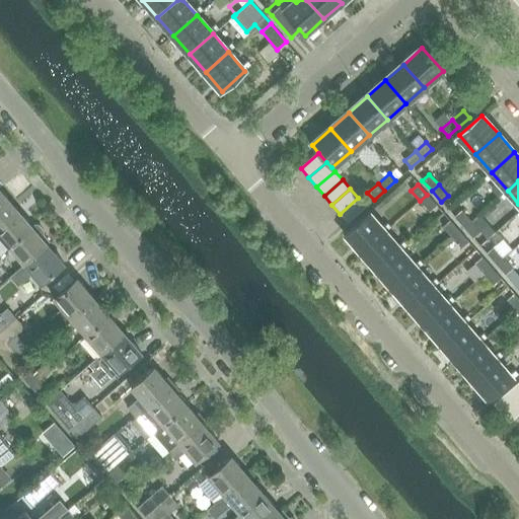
[(0,190),(0,222),(16,208),(0,190)]
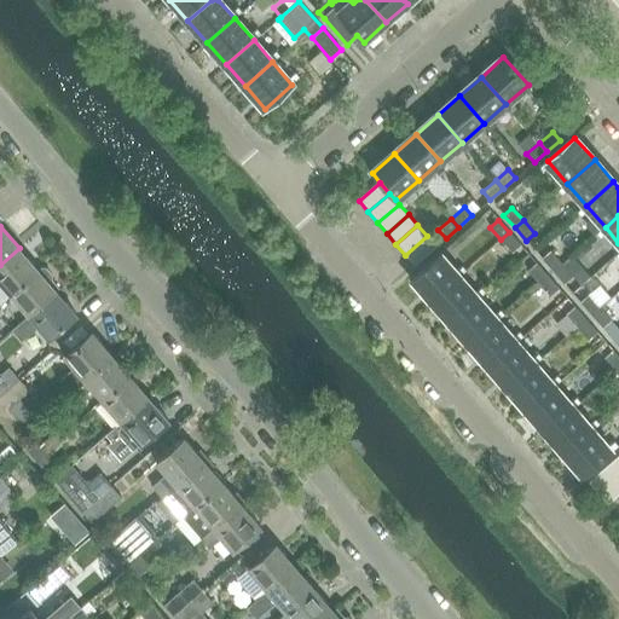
[(509,232),(501,239),(513,253),(520,246),(509,232)]
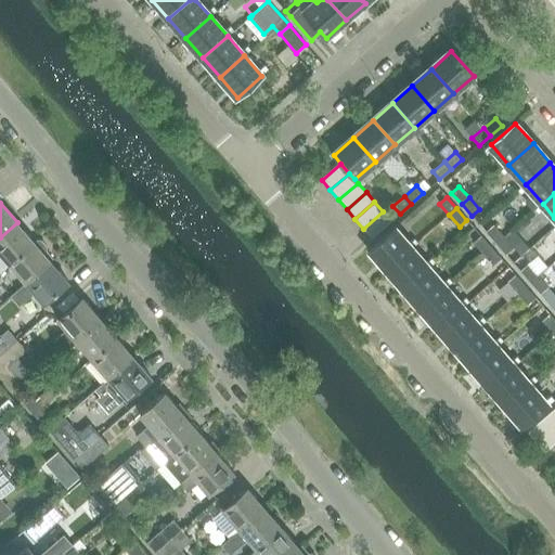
[(383,211),(363,229),(372,239),(391,221),(383,211)]
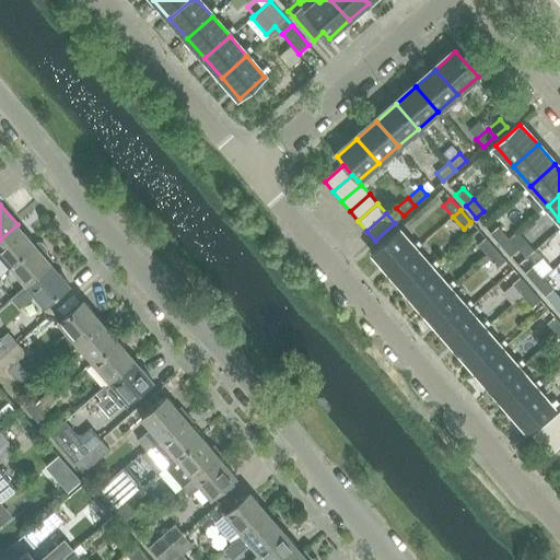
[(0,256),(1,256),(10,266),(35,244),(18,224),(0,240),(0,256)]
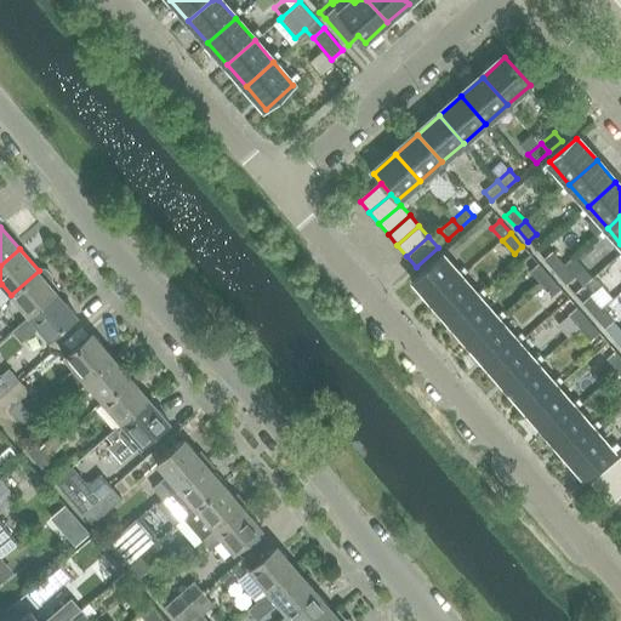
[(543,260),(554,272),(563,265),(552,252),(543,260)]
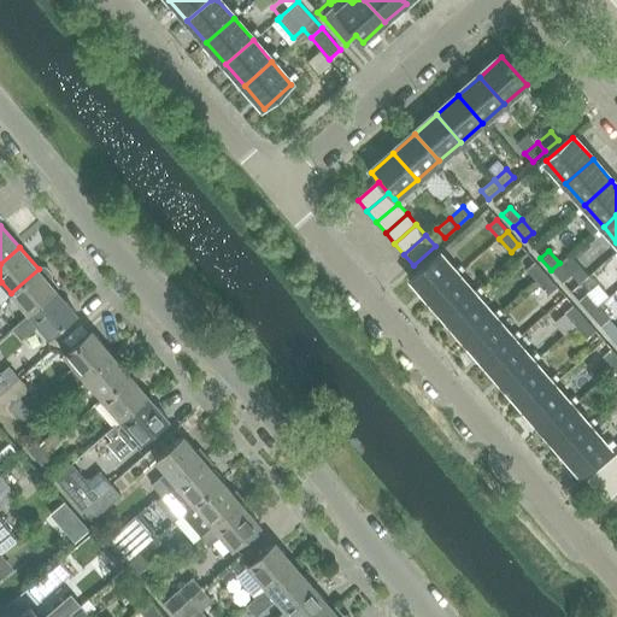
[(410,278),(429,300),(457,276),(438,253),(410,278)]
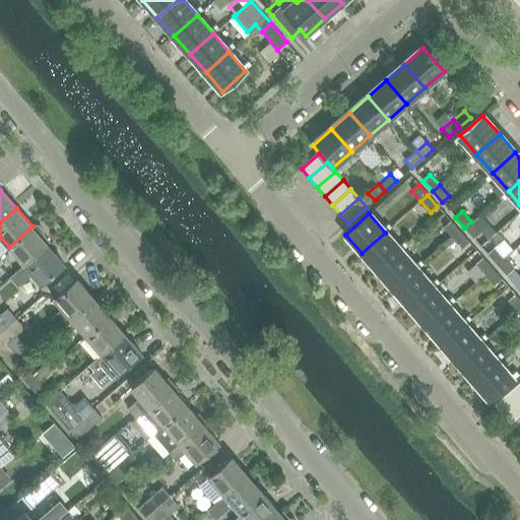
[(444,228),(453,238),(460,232),(451,221),(444,228)]
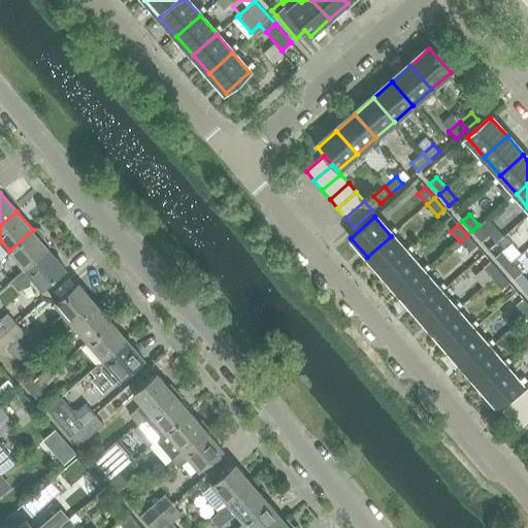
[(479,225),(471,231),(482,242),(488,236),(479,225)]
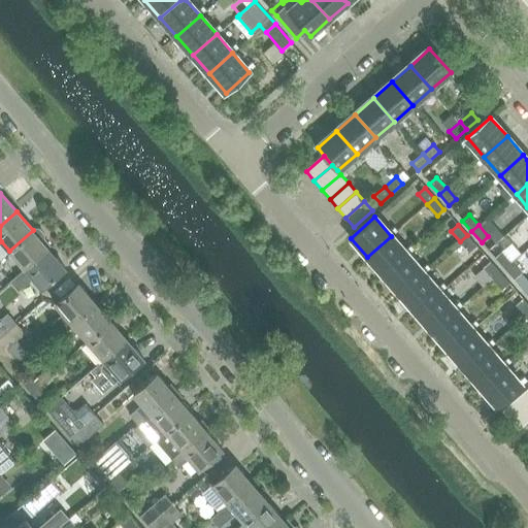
[(25,268),(26,268),(48,249),(42,241),(44,238),(45,235),(40,229),(36,229),(33,231),(33,230),(9,251),(25,268)]
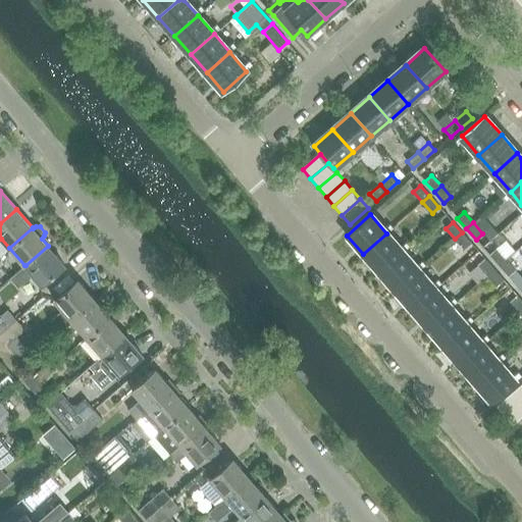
[(462,232),(455,239),(464,250),(471,244),(462,232)]
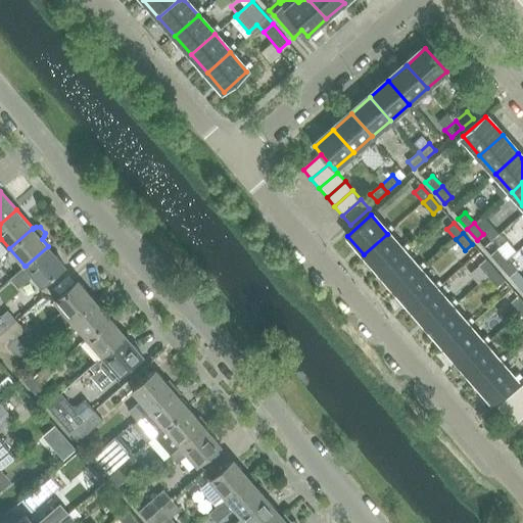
[(364,254),(380,273),(403,252),(387,234),(364,254)]
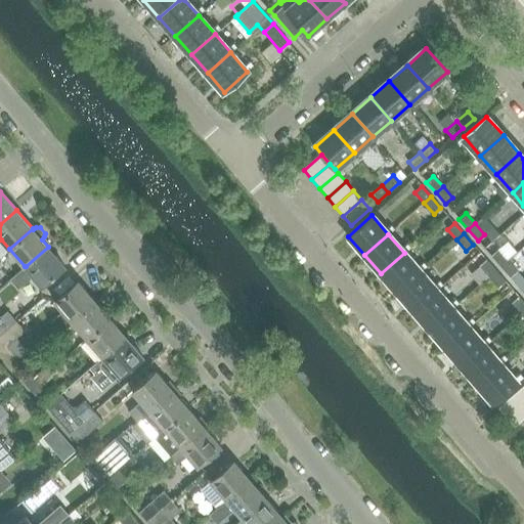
[(25,266),(10,279),(18,289),(33,275),(42,286),(64,265),(48,247),(26,266),(25,266)]
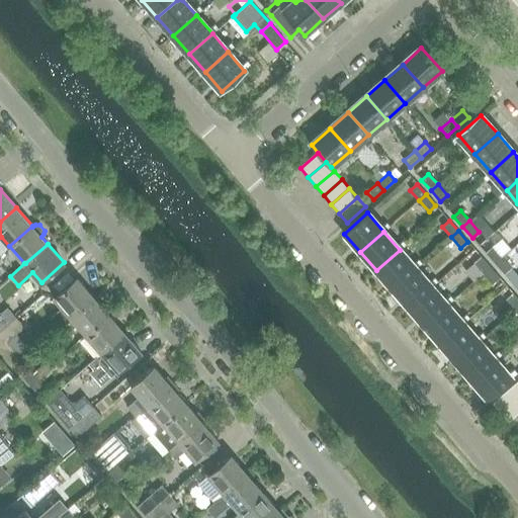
[(486,253),(495,263),(502,258),(493,247),(486,253)]
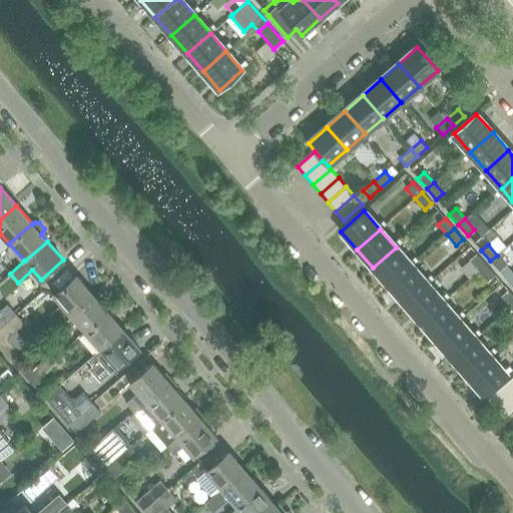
[(373,268),(389,286),(412,266),(396,247),(373,268)]
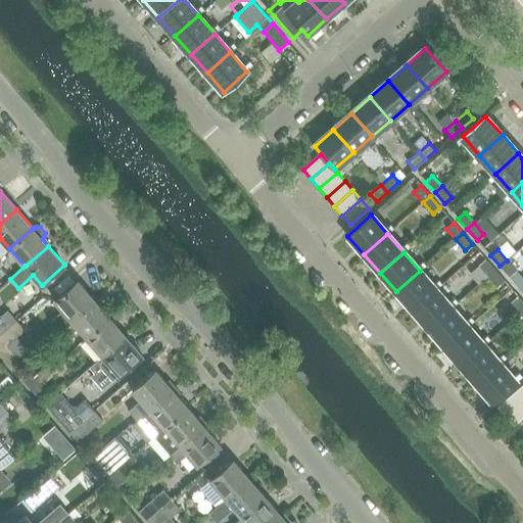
[(479,266),(488,277),(494,271),(485,259),(479,266)]
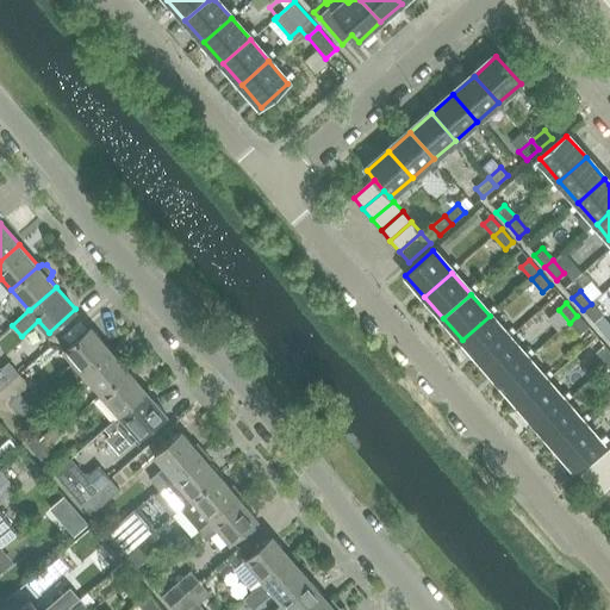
[(591,304),(583,310),(593,323),(602,316),(591,304)]
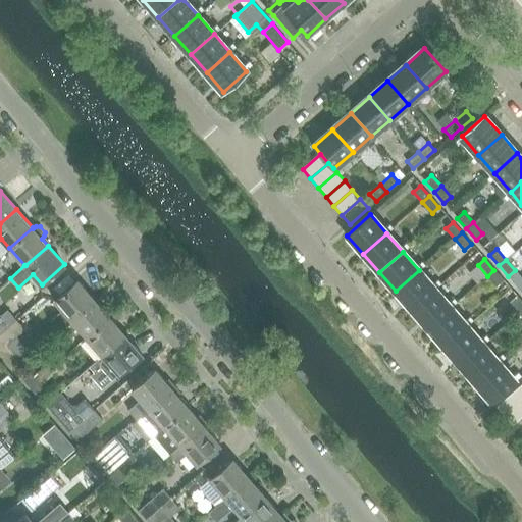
[(396,291),(411,309),(435,289),(419,270),(396,291)]
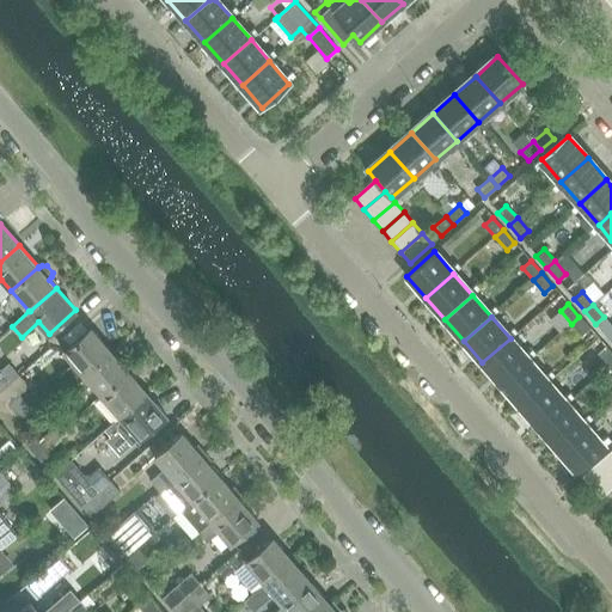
[(579,317),(571,324),(582,336),(589,329),(579,317)]
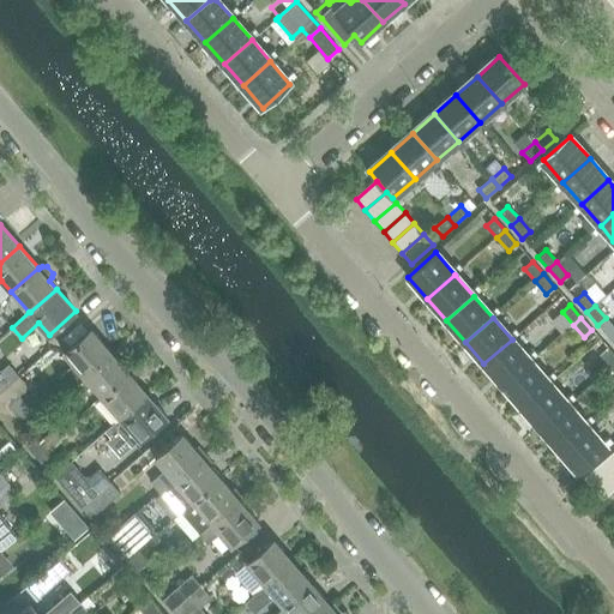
[(68,387),(83,375),(110,351),(91,329),(64,353),(74,365),(60,377),(68,387)]
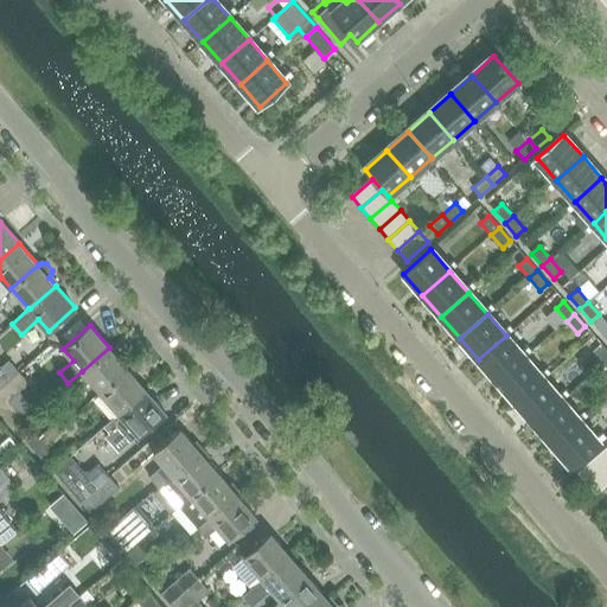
[(478,359),(497,381),(524,357),(506,336),(478,359)]
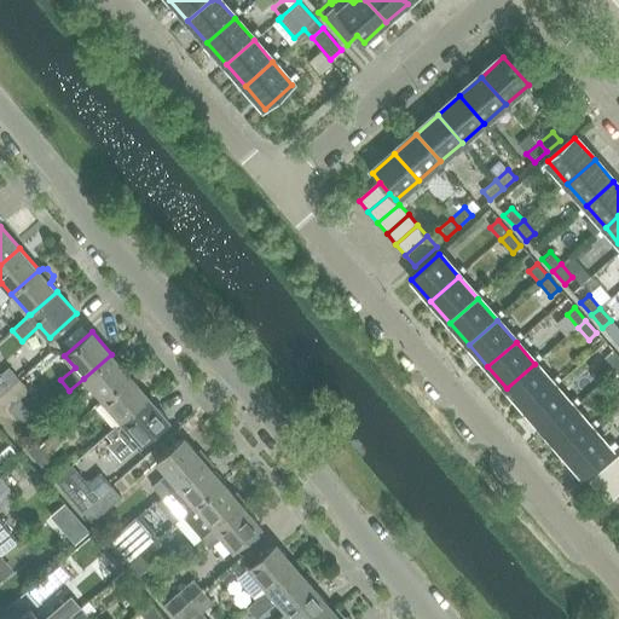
[(605,358),(615,371),(618,368),(618,358),(612,352),(605,358)]
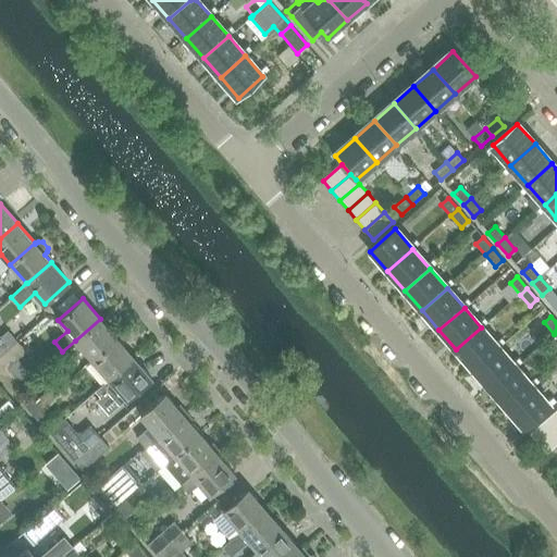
[(75,341),(93,359),(116,337),(100,319),(75,341)]
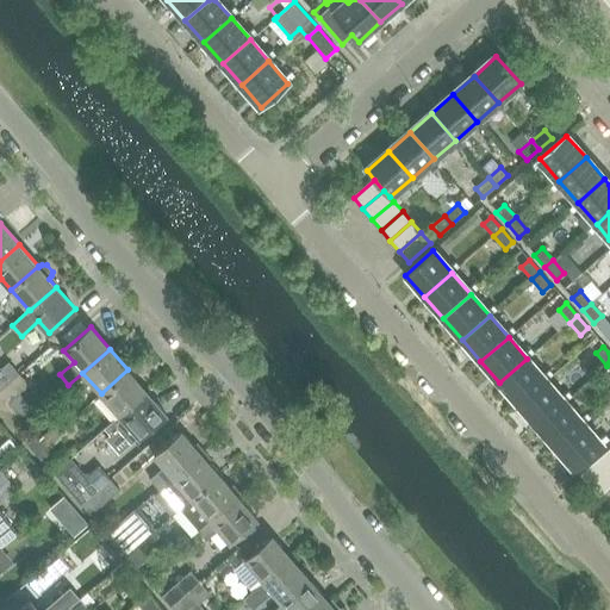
[(499,383),(518,404),(546,380),(527,359),(499,383)]
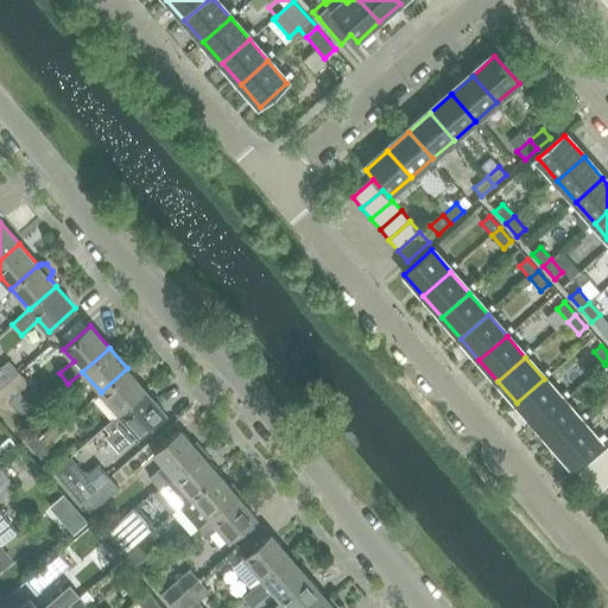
[(0,368),(0,388),(19,372),(8,361),(0,368)]
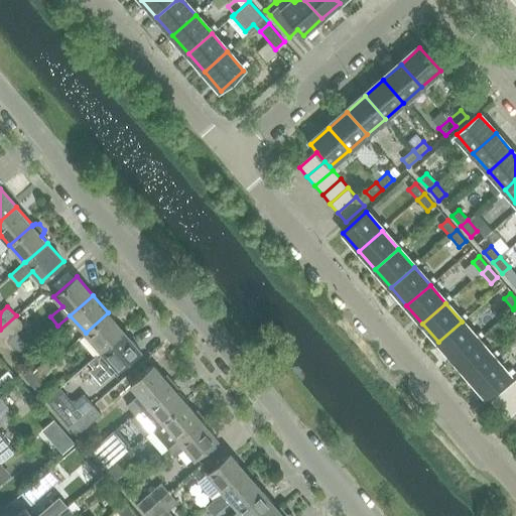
[(108,312),(86,333),(96,345),(101,351),(117,338),(124,332),(108,312)]
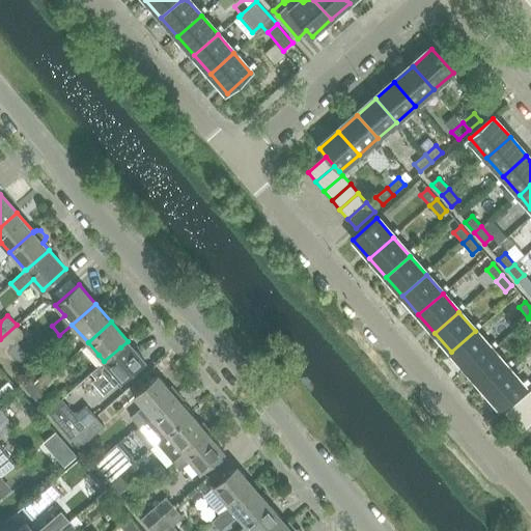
[(0,339),(0,358),(15,374),(22,368),(7,351),(25,335),(17,325),(0,339)]
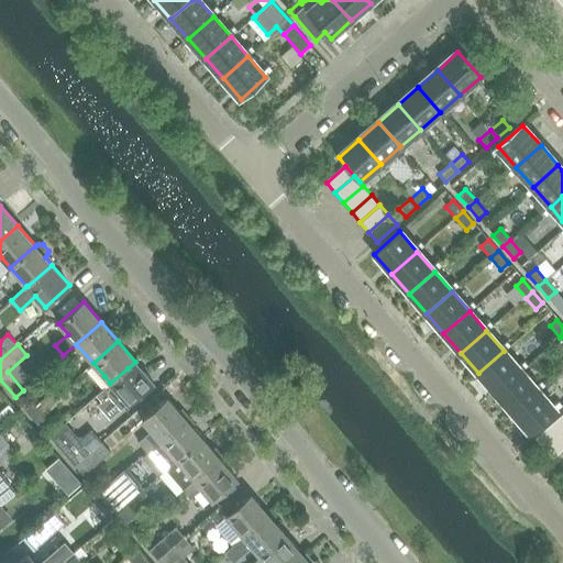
[(478,373),(496,394),(521,371),(504,351),(478,373)]
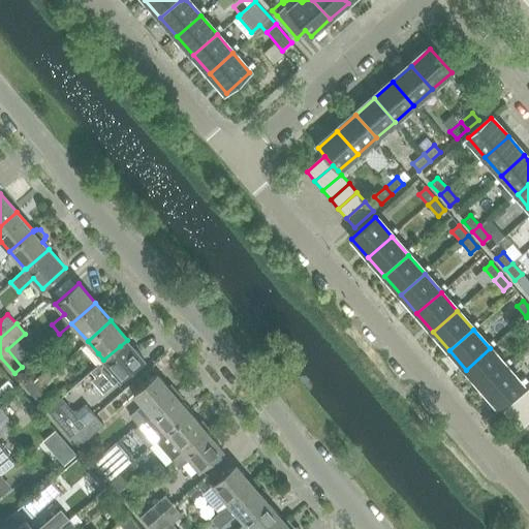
[(127,340),(103,360),(91,372),(96,378),(101,373),(113,385),(144,358),(127,340)]
